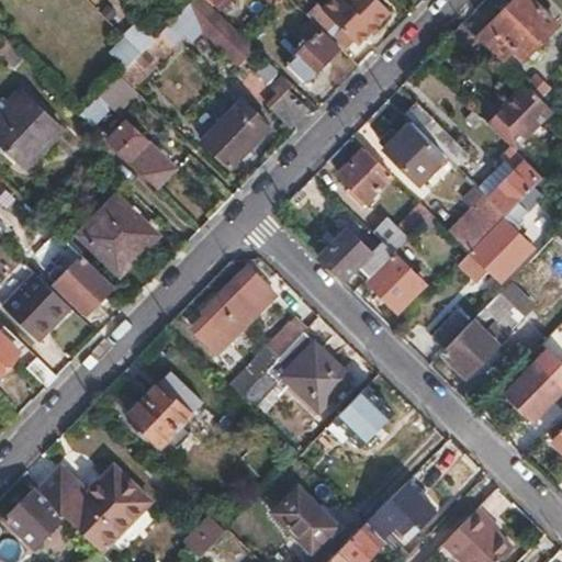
[(194,0),(186,9),(202,25),(240,63),(251,51),(201,0),(194,0)]
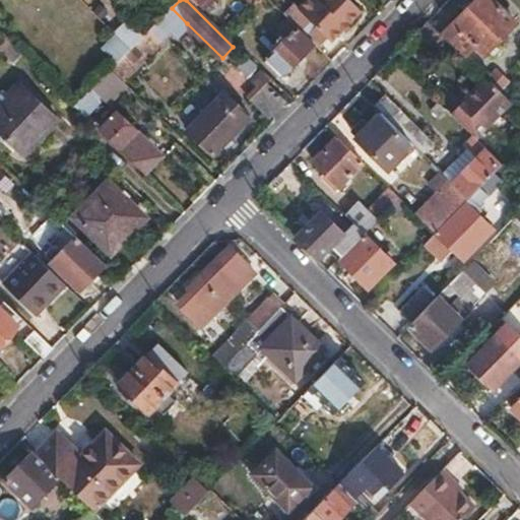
[(306,0),(289,17),(300,27),(317,45),(320,48),(328,39),(331,42),(363,10),(351,0),(321,0),(314,8),(306,0)]
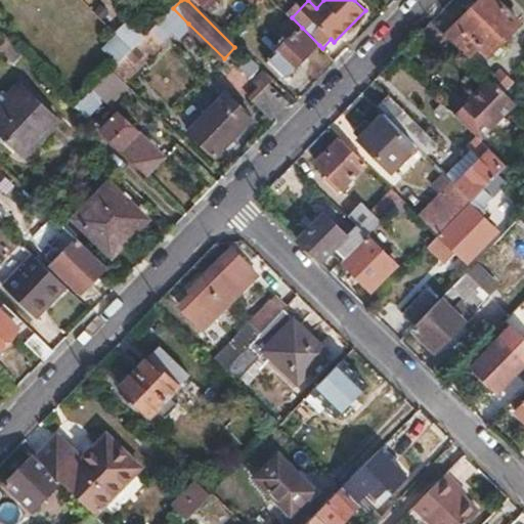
[(480,0),(446,35),(456,44),(469,56),(479,45),(488,54),(520,20),(498,0),(480,0)]
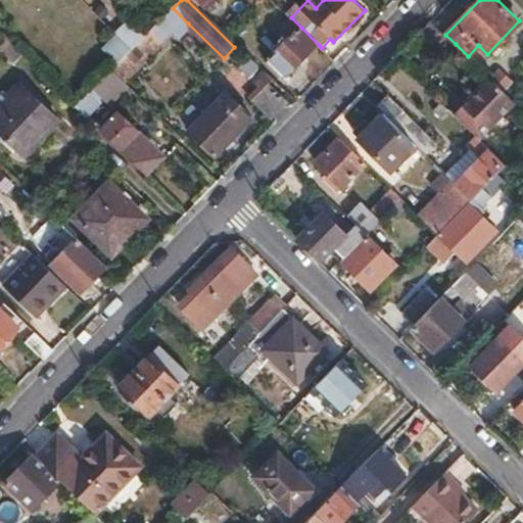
[(173,8),(149,33),(146,36),(132,50),(117,64),(113,69),(123,79),(171,30),(177,35),(188,24),(173,8)]
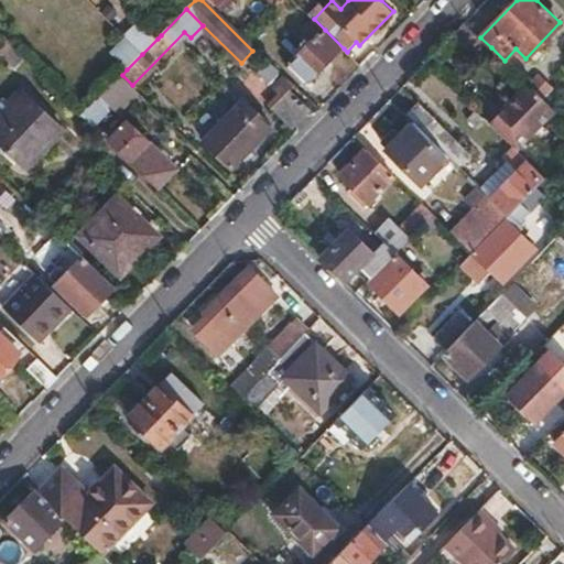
[(142,54),(158,39),(139,19),(123,34),(139,51),(142,54)]
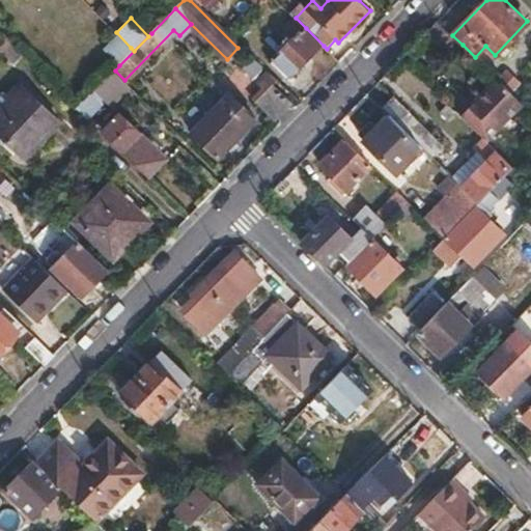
[(438,21),(425,33),(445,52),(448,48),(454,53),(463,45),(452,35),(438,21)]
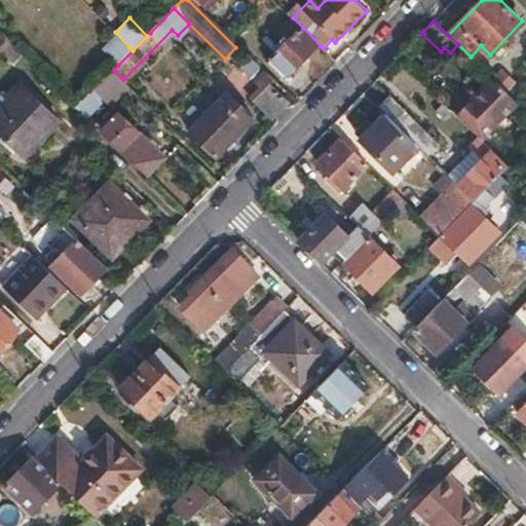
[(321,45),(303,28),(269,64),(287,79),(321,45)]
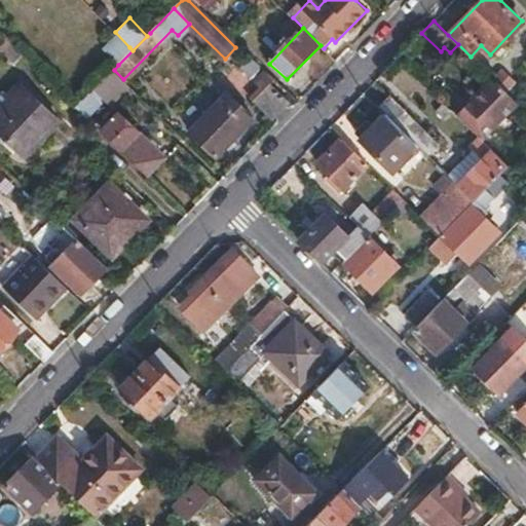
[(129,47),(115,32),(100,46),(118,65),(133,50),(129,47)]
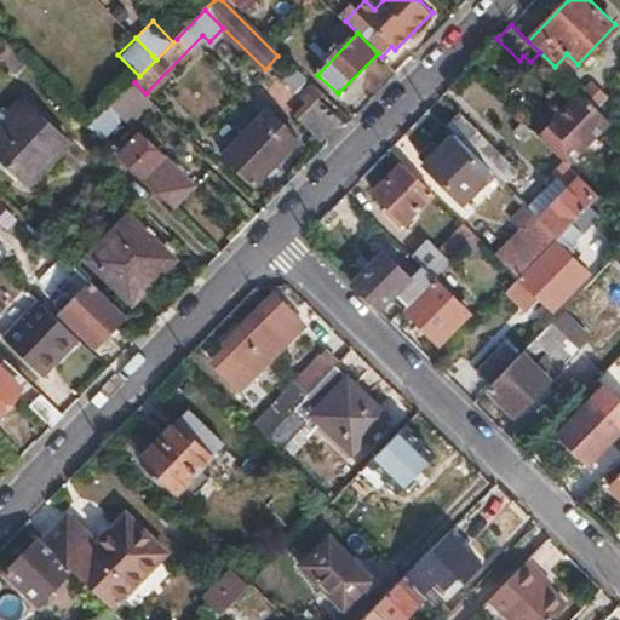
[(135,82),(110,105),(122,116),(130,125),(154,101),(145,93),(135,82)]
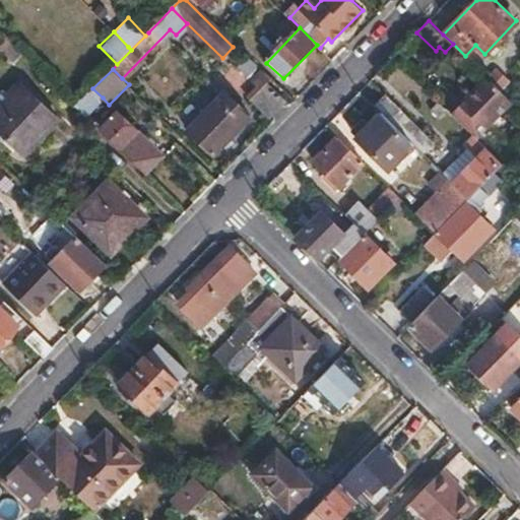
[(460,122),(473,134),(475,137),(510,101),(501,91),(486,77),(462,104),(470,112),(460,122)]
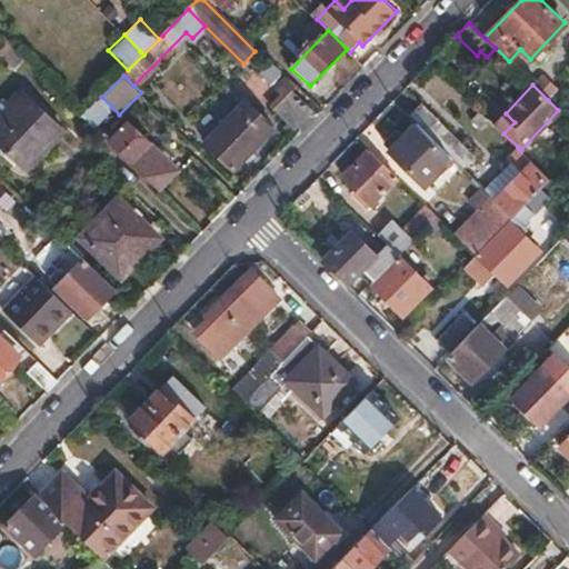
[(295,91),(276,110),(297,130),(315,111),(295,91)]
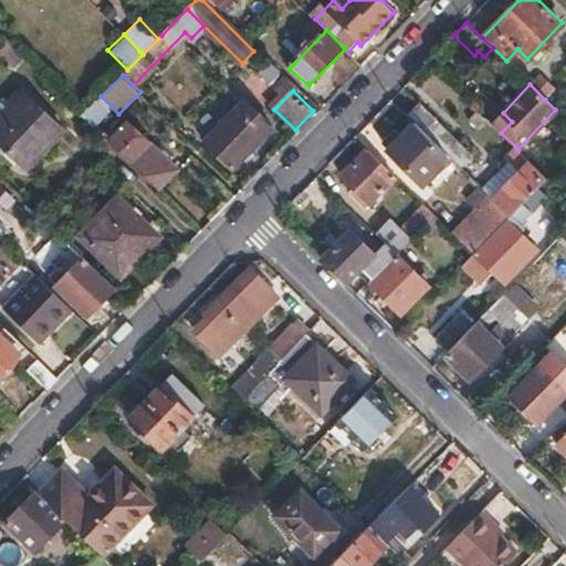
[(25,94),(0,119),(0,142),(28,169),(64,132),(25,94)]
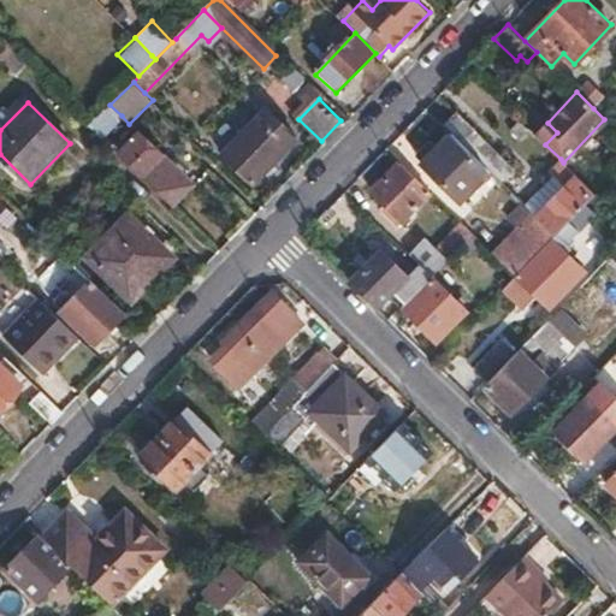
[(110,105),(90,125),(102,137),(122,116),(110,105)]
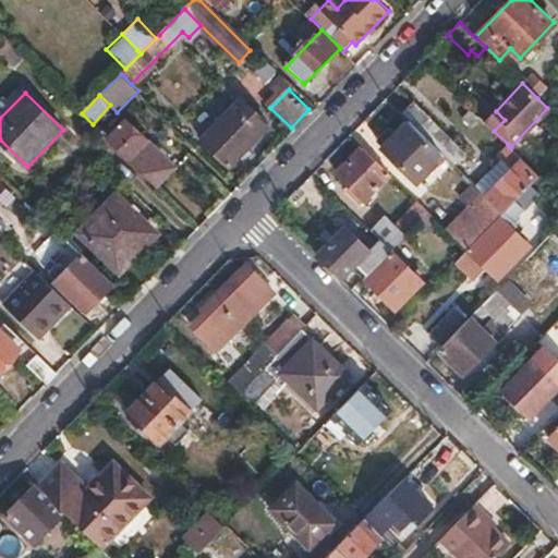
[(241,99),(202,141),(230,168),(269,126),(241,99)]
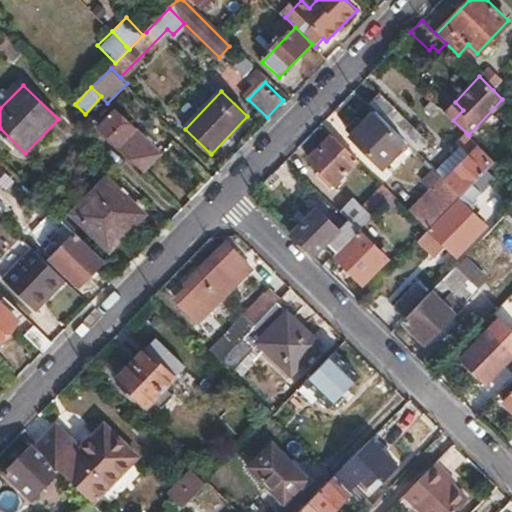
[(379,93),(370,103),(419,151),(428,141),(379,93)]
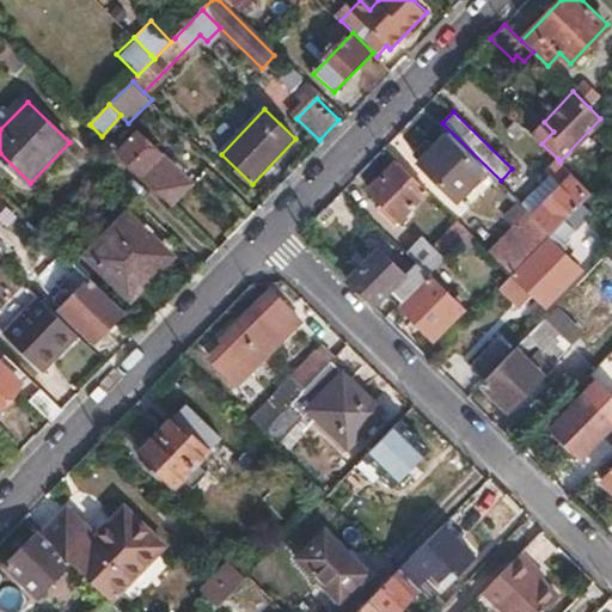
[(526,128),(516,118),(507,128),(516,138),(526,128)]
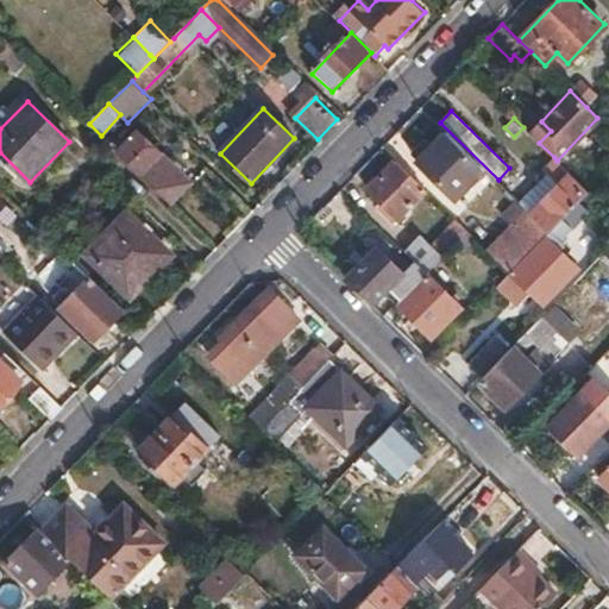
[(541,121),(529,133),(539,143),(551,131),(541,121)]
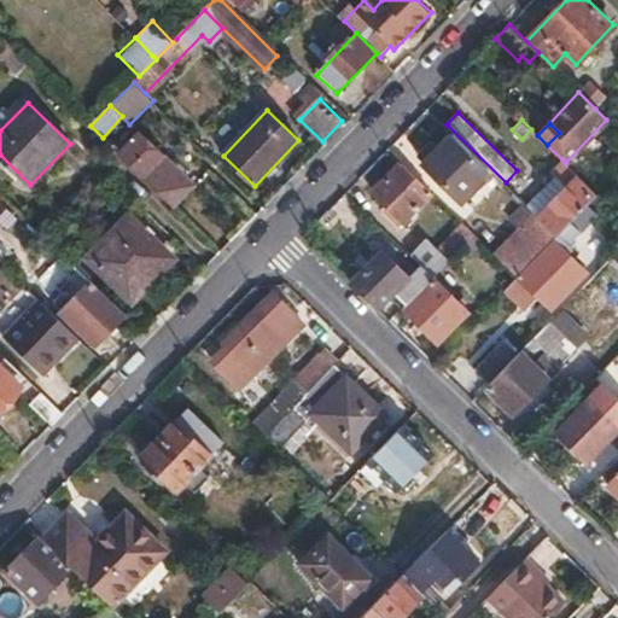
[(141,133),(120,153),(174,208),(194,185),(141,133)]
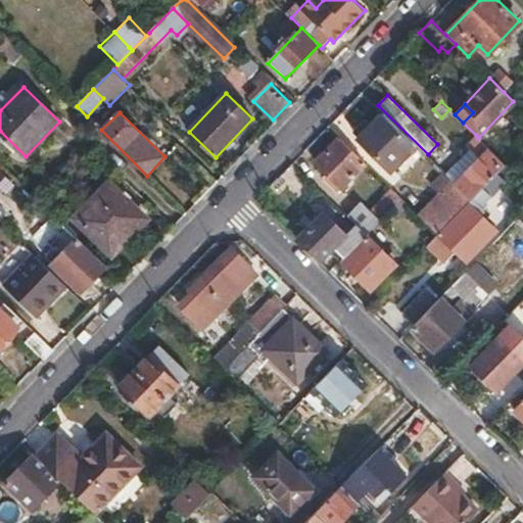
[(415,145),(382,113),(359,138),(391,170),(415,145)]
